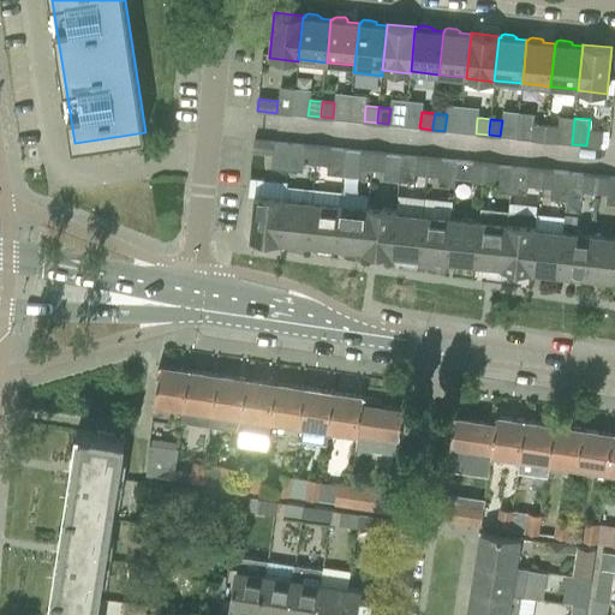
[(533,124),(532,139),(544,141),(544,139),(545,137),(547,125),(537,124),(533,124)]
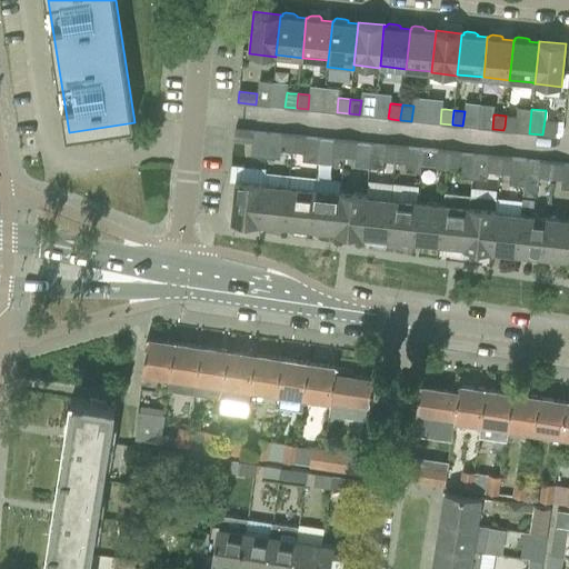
[(503,129),(503,130),(515,131),(517,117),(506,116),(505,127),(503,129)]
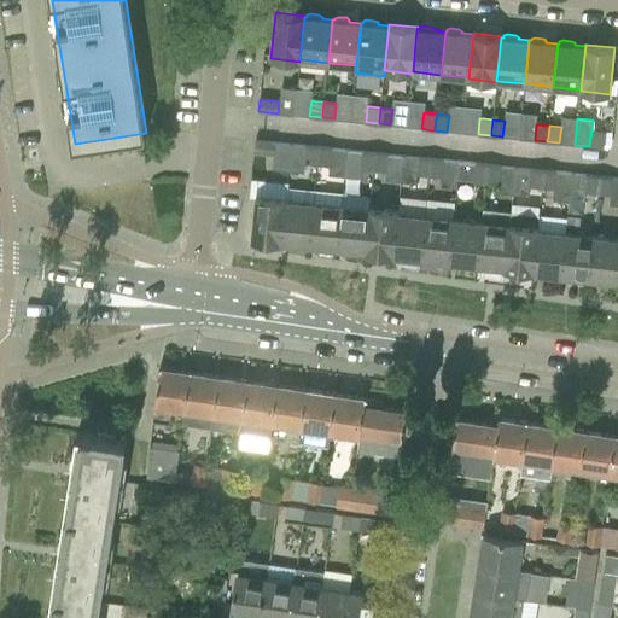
[(592,130),(589,146),(602,147),(605,132),(596,130),(592,130)]
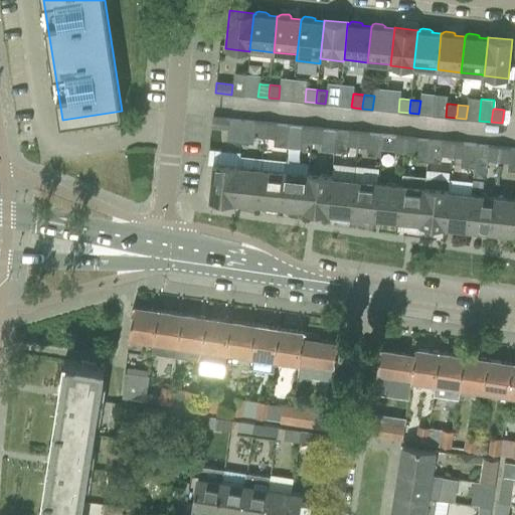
[(213,117),(212,127),(228,129),(229,119),(213,117)]
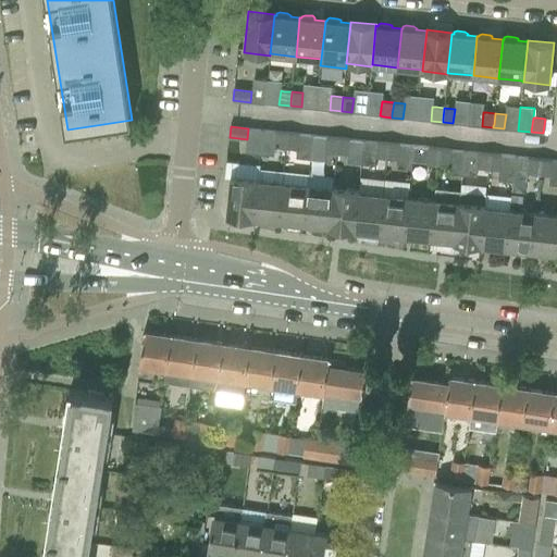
[(275,146),(286,147),(288,133),(277,131),(275,146)]
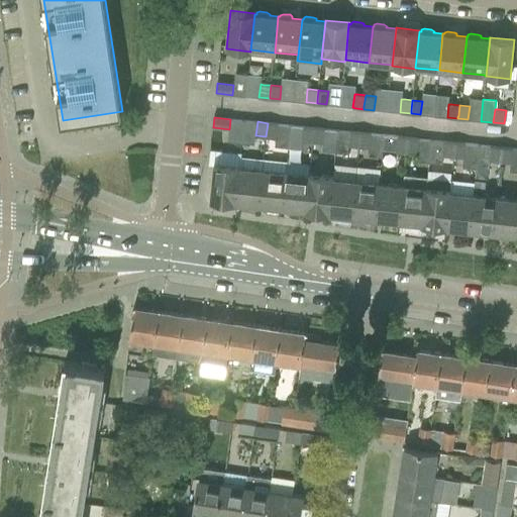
[(268,123),(266,136),(277,138),(279,124),(268,123)]
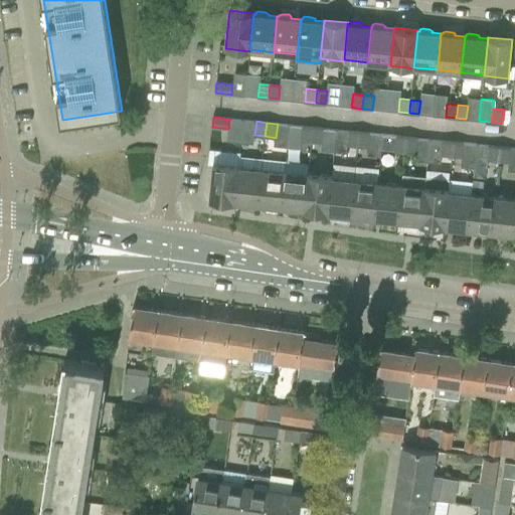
[(301,141),(311,142),(313,128),(302,127),(301,141)]
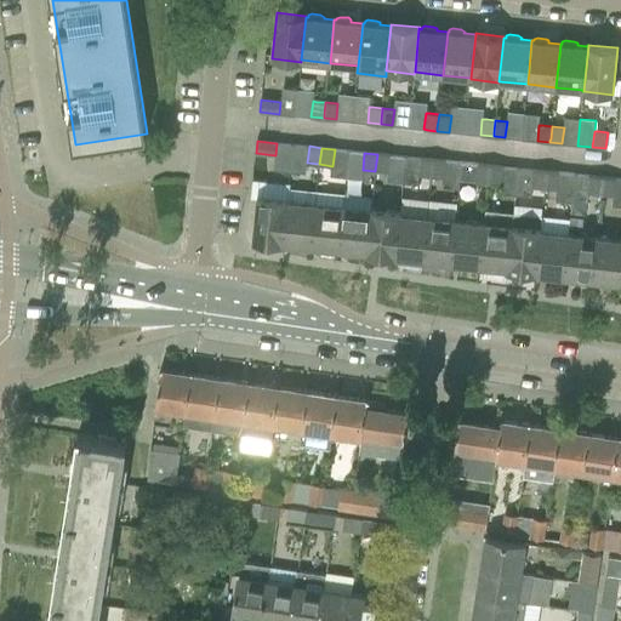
[(377,154),(375,171),(389,174),(392,155),(377,154)]
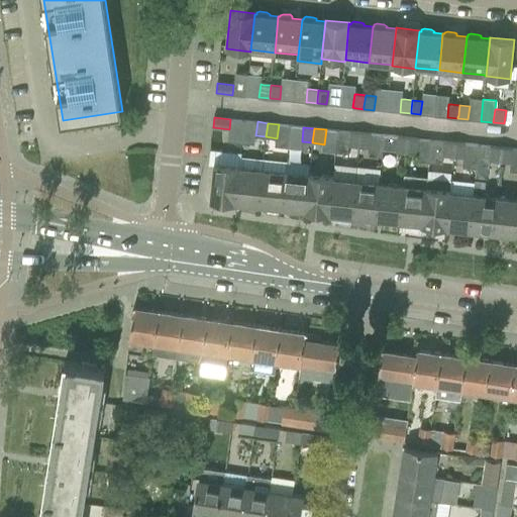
[(349,145),(359,146),(362,133),(350,132),(349,145)]
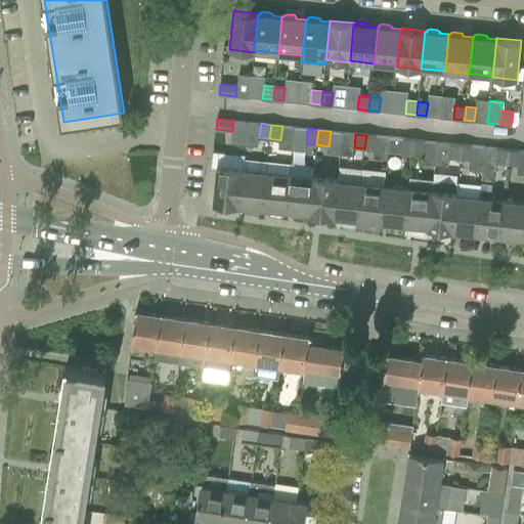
[(366,135),(364,148),(377,149),(378,136),(366,135)]
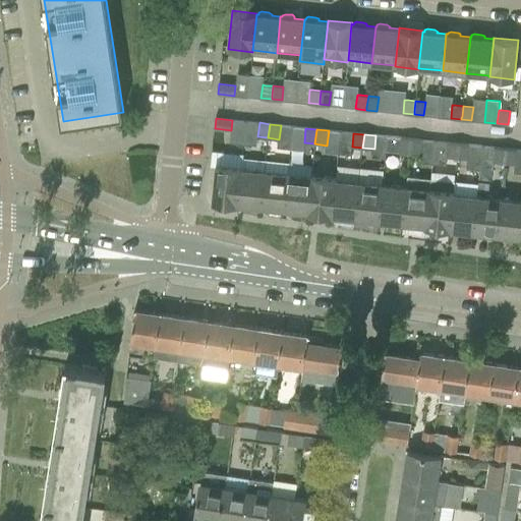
[(400,153),(410,154),(411,138),(402,137),(400,153)]
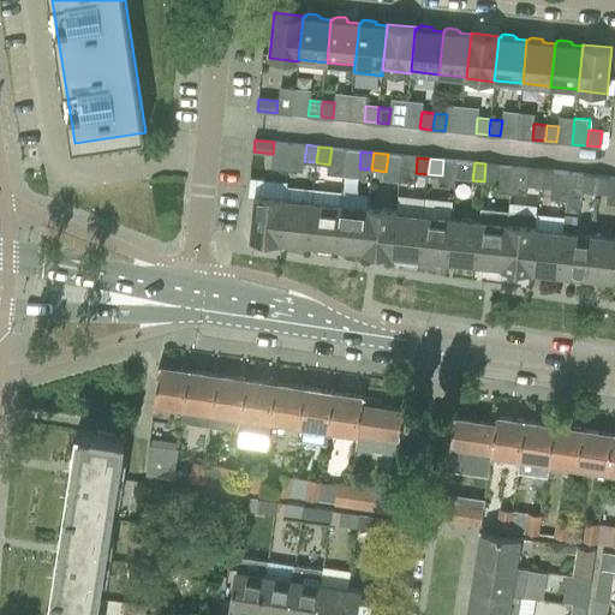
[(485,163),(484,181),(497,183),(500,166),(485,163)]
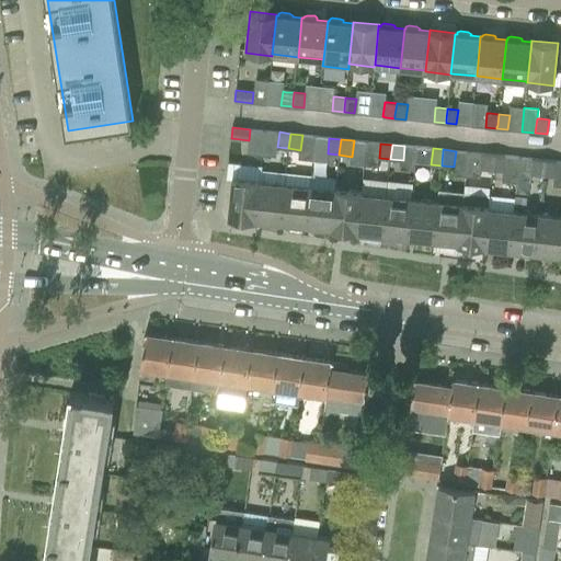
[(482,169),(492,170),(494,156),(483,155),(482,169)]
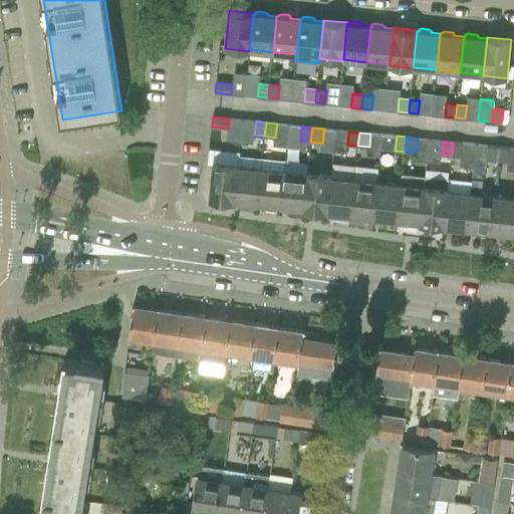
[(453,143),(451,156),(463,157),(464,144),(453,143)]
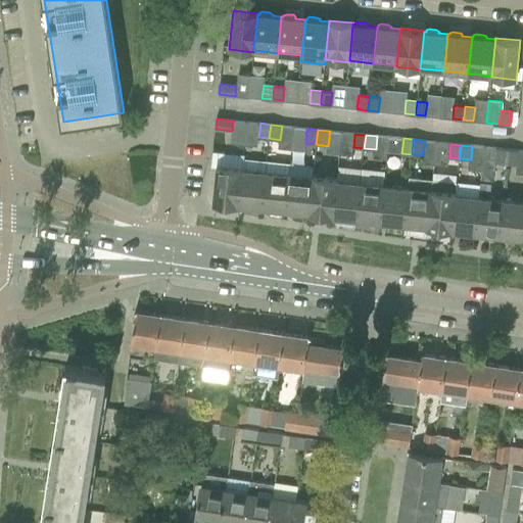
[(495,161),(495,162),(507,163),(507,162),(508,150),(498,149),(496,149),(495,161)]
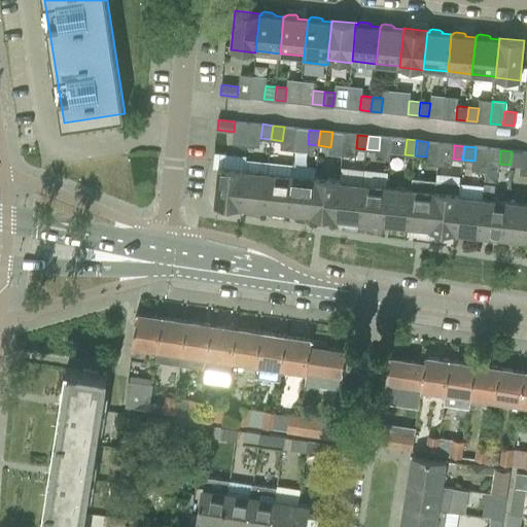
[(511,164),(511,165),(521,166),(522,151),(512,151),(511,164)]
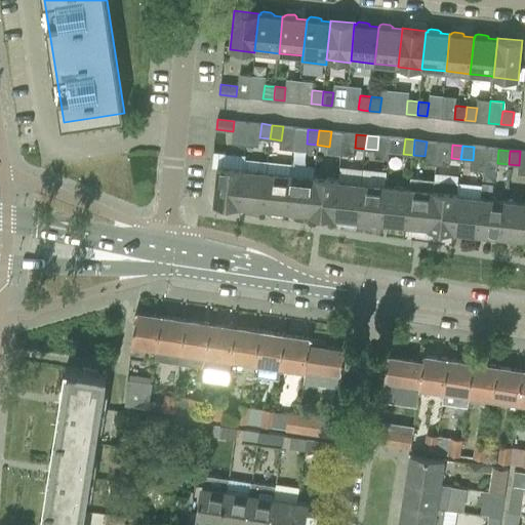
[(309,215),(310,215),(314,175),(315,166),(291,164),(290,173),(286,211),(295,212),(295,213),(297,215),(305,216),(308,215),(308,213),(309,213),(309,215)]
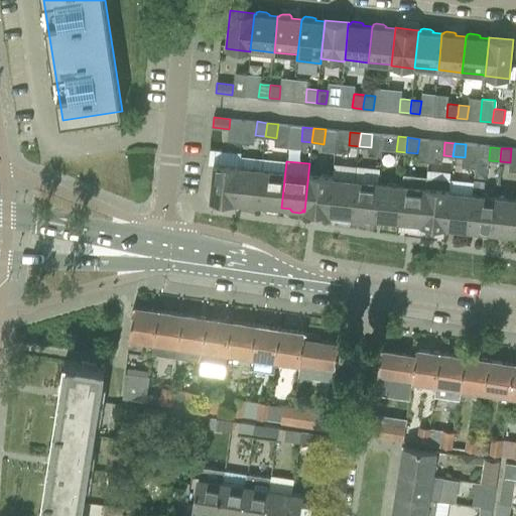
[(210,201),(234,204),(238,165),(214,162),(210,201)]
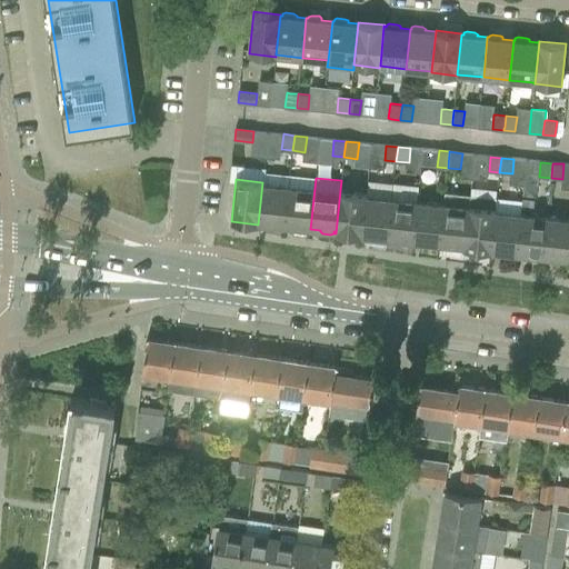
[(361,236),(362,237),(362,236),(372,237),(371,239),(375,240),(382,241),(386,240),(386,238),(388,238),(392,198),(391,198),(392,185),(368,181),(367,193),(366,193),(366,195),(361,236)]
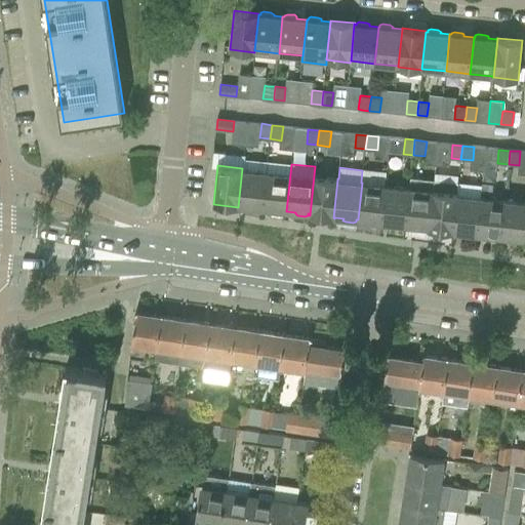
[(260,208),(263,208),(267,170),(242,168),(238,207),(239,207),(239,206),(248,207),(247,208),(250,210),(257,211),(260,210),(260,208)]
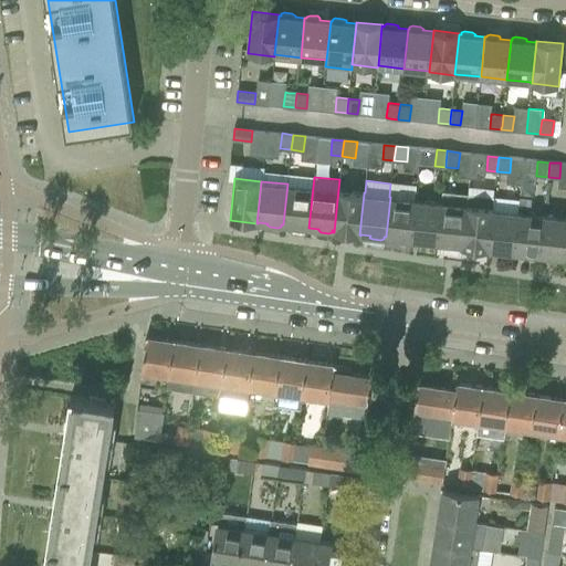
[(306,227),(308,228),(313,187),(287,184),(283,224),(293,226),(293,228),(295,229),(303,230),(306,229),(306,227)]
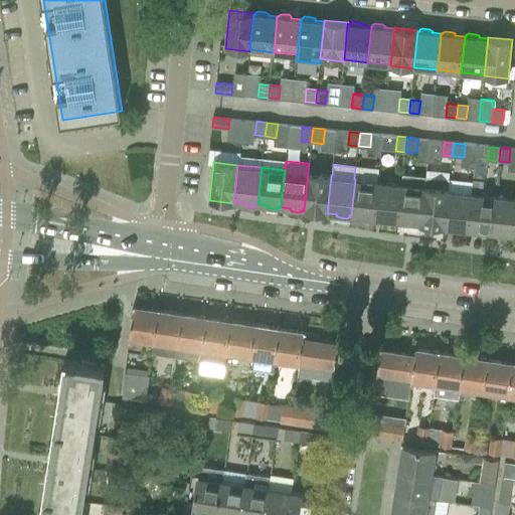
[(304,211),(327,213),(331,175),(308,172),(304,211)]
